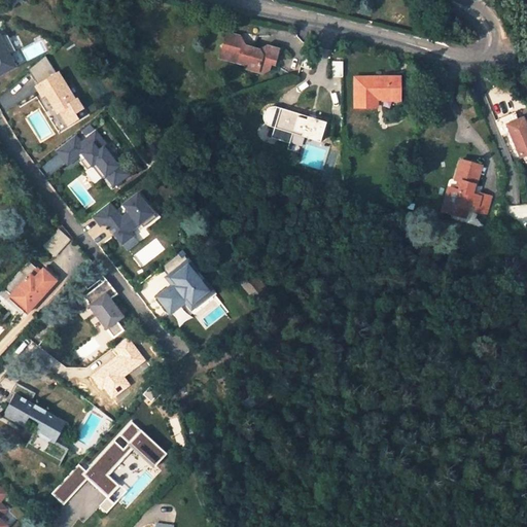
[(9,55),(15,51),(7,34),(0,37),(0,74),(15,67),(9,55)]
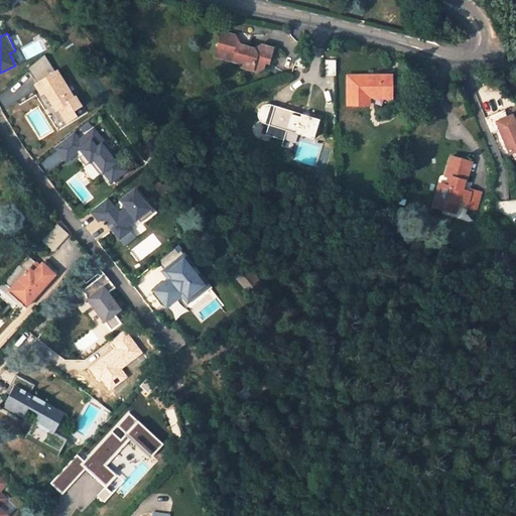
[(238,47),(235,38),(221,34),(217,48),(224,50),(223,57),(225,61),(240,67),(239,70),(256,76),(262,72),(264,66),(268,67),(272,51),(260,48),(253,51),(238,47)]
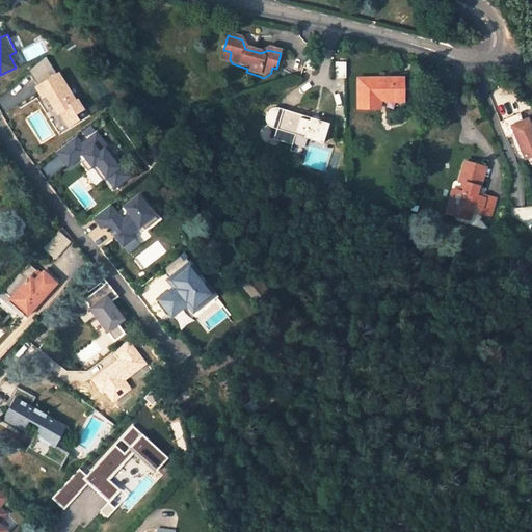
[(223,50),(220,60),(232,63),(230,59),(231,52),(223,50)]
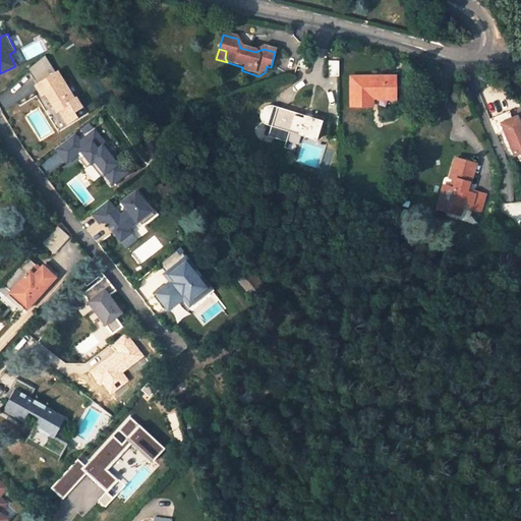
[(306,69),(310,54),(302,52),(297,66),(306,69)]
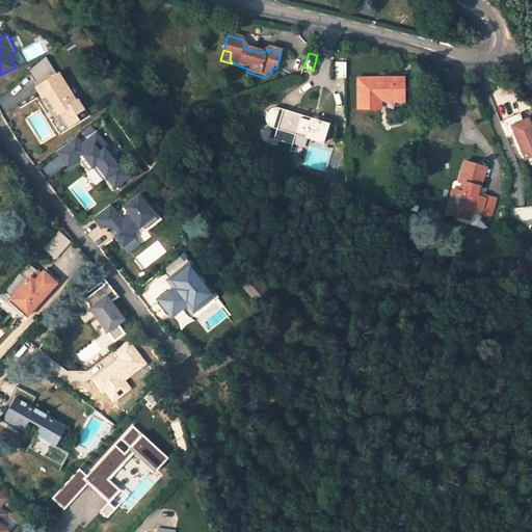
[(45,56),(28,71),(37,86),(35,87),(42,97),(46,95),(54,108),(58,105),(61,110),(59,111),(68,126),(78,120),(75,114),(82,109),(77,101),(75,102),(57,74),(56,75),(45,56)]
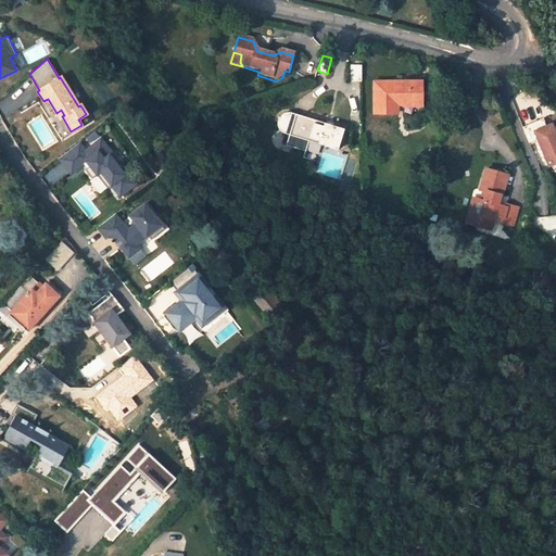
[(362,77),(362,61),(351,61),(350,77),(362,77)]
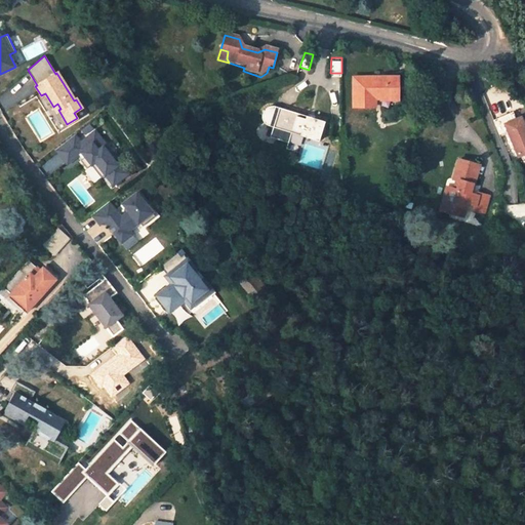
[(398,76),(354,76),(355,107),(375,106),(375,102),(375,95),(399,96),(398,76)]
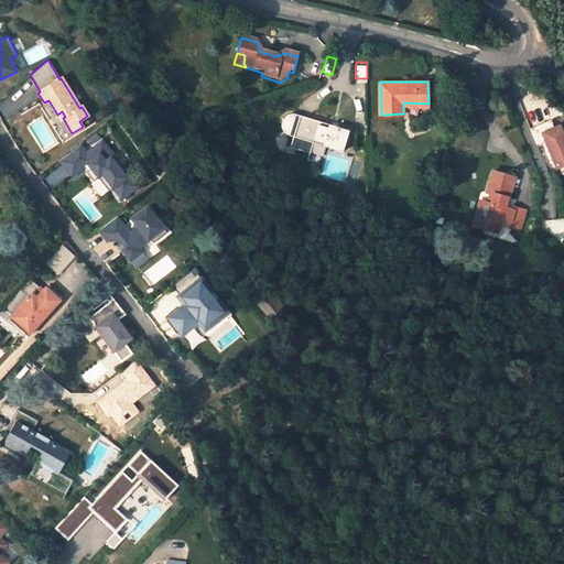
[(285,115),(283,118),(283,119),(282,121),(283,126),(284,129),(288,132),(290,133),(292,126),(294,121),(296,111),(293,111),(289,112),(286,114),(285,115)]
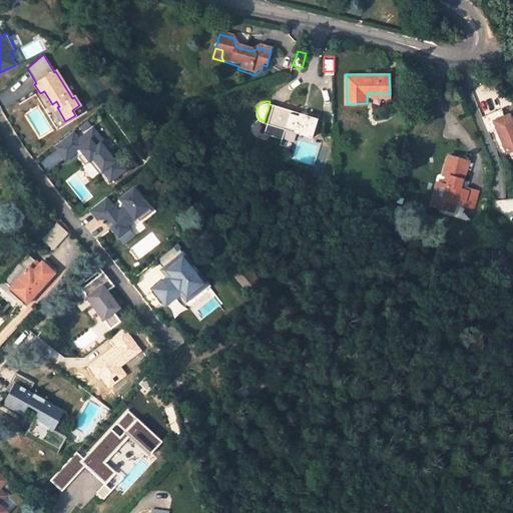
[(313,136),(319,117),(274,102),(271,111),(270,115),(268,121),(265,131),(283,137),(286,127),(313,135),(313,136)]
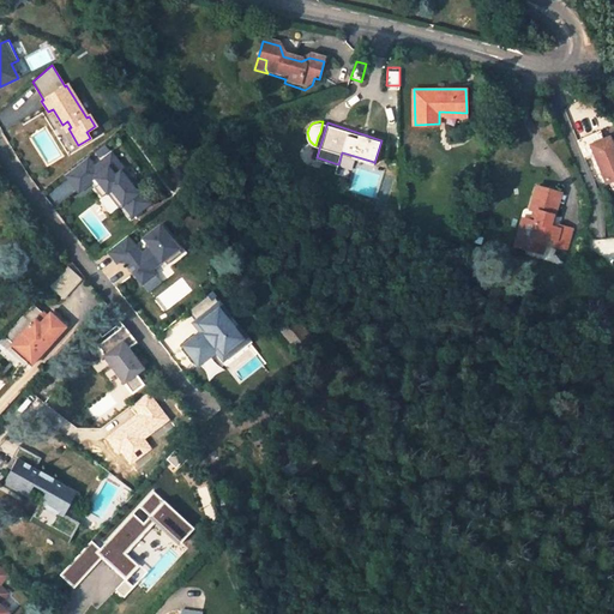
[(68,128),(64,132),(73,148),(78,145),(68,128)]
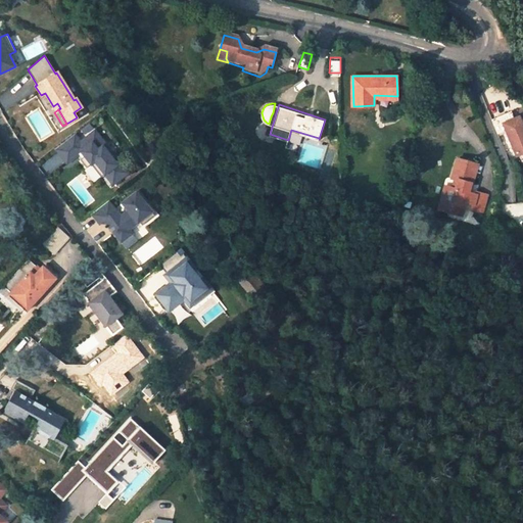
[(515,157),(522,153),(522,123),(519,114),(500,123),(515,157)]
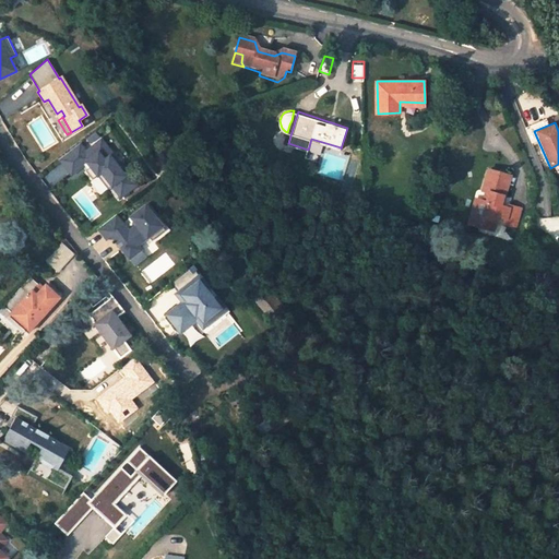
[(118,167),(109,156),(113,154),(100,140),(82,155),(75,146),(59,159),(71,175),(83,165),(86,163),(91,167),(86,169),(85,170),(92,179),(97,176),(108,189),(111,186),(120,197),(137,185),(121,165),(118,167)]
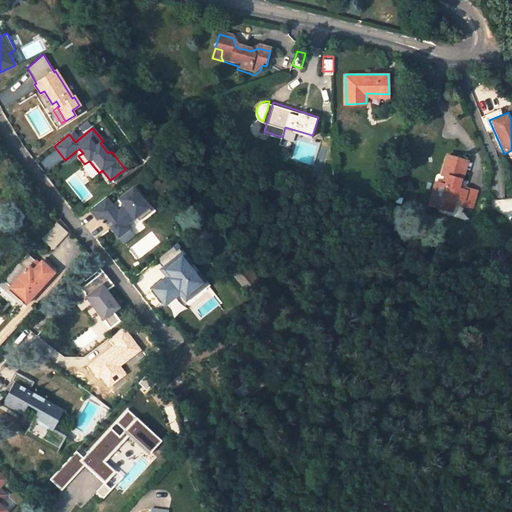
[(78,139),(72,132),(69,134),(75,142),(78,139)]
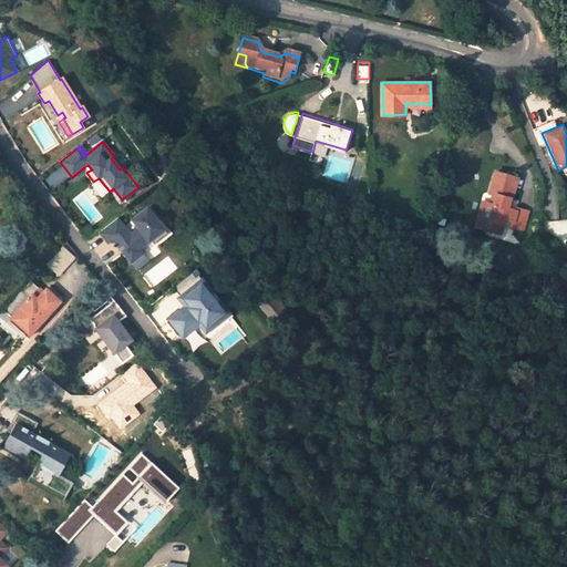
[(123,167),(114,156),(111,158),(120,169),(123,167)]
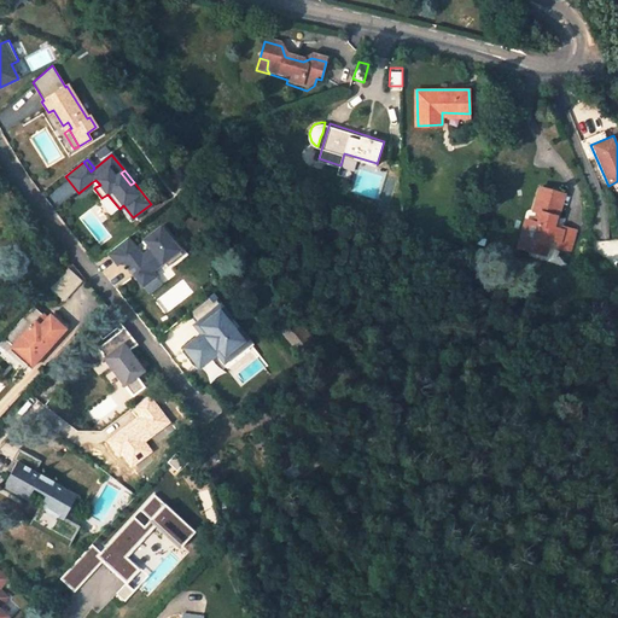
[(558,217),(565,196),(542,188),(535,211),(542,214),(538,225),(530,221),(525,238),(534,240),(531,251),(546,256),(551,238),(560,242),(559,246),(567,249),(575,229),(564,227),(564,231),(554,227),(557,217),(558,217)]
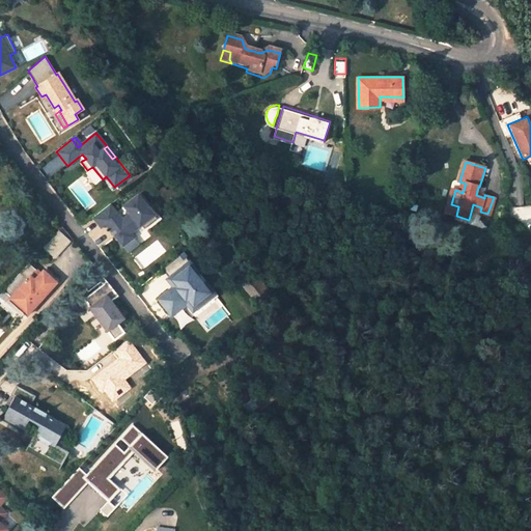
[(458,206),(451,204),(455,190),(451,189),(445,213),(456,216),(458,206)]
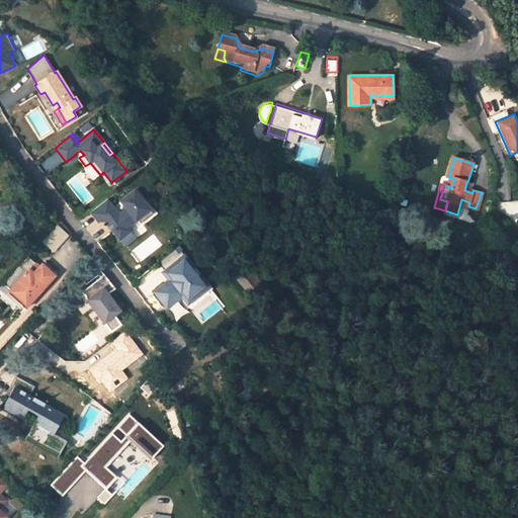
[(153,213),(144,202),(147,200),(138,188),(120,201),(126,208),(119,214),(107,199),(92,210),(91,212),(98,222),(103,219),(108,225),(112,223),(116,228),(112,230),(119,240),(131,231),(130,230),(128,228),(139,220),(141,223),(153,213)]
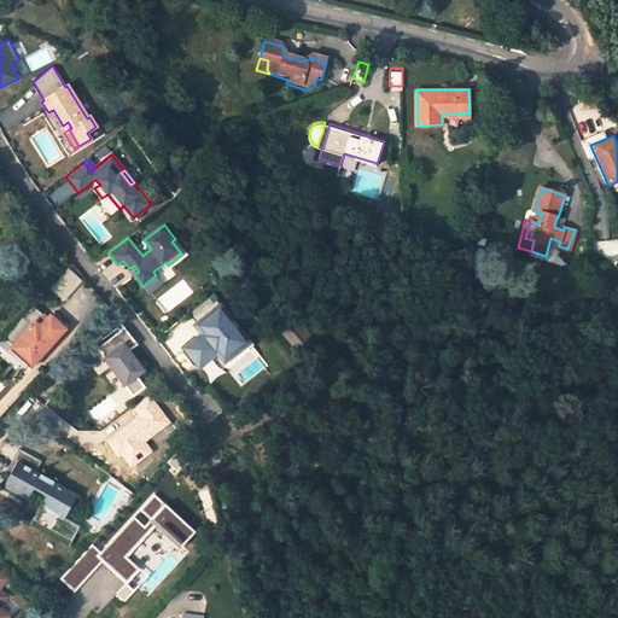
[(186,251),(175,239),(172,242),(182,255),(186,251)]
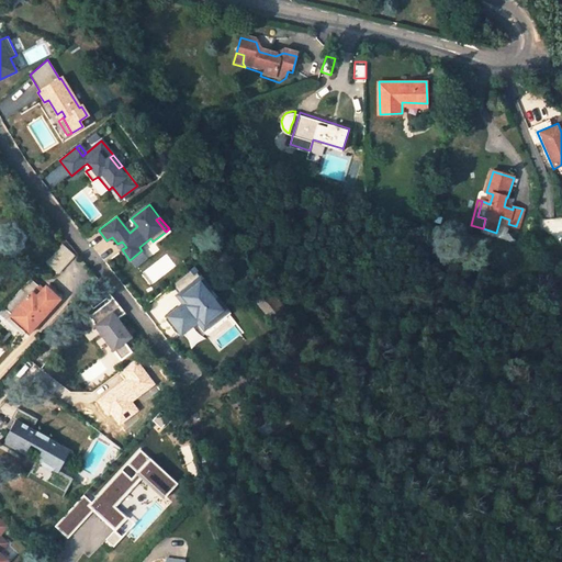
[(126,247),(122,242),(117,244),(116,246),(120,251),(122,249),(126,247)]
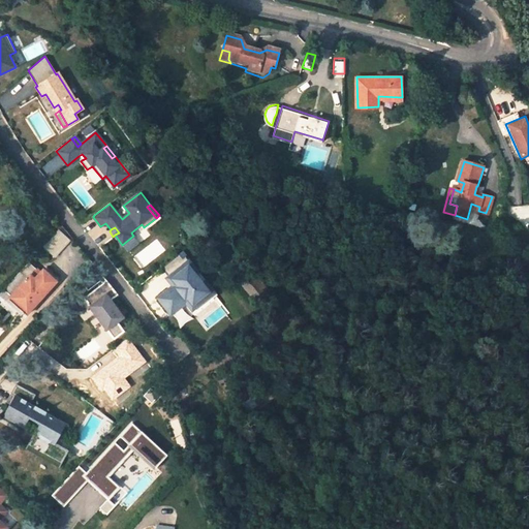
[(218,294),(209,283),(203,287),(191,272),(196,268),(183,250),(161,268),(178,288),(170,293),(167,289),(157,298),(170,314),(189,299),(195,307),(198,304),(203,309),(214,300),(213,299),(218,294)]
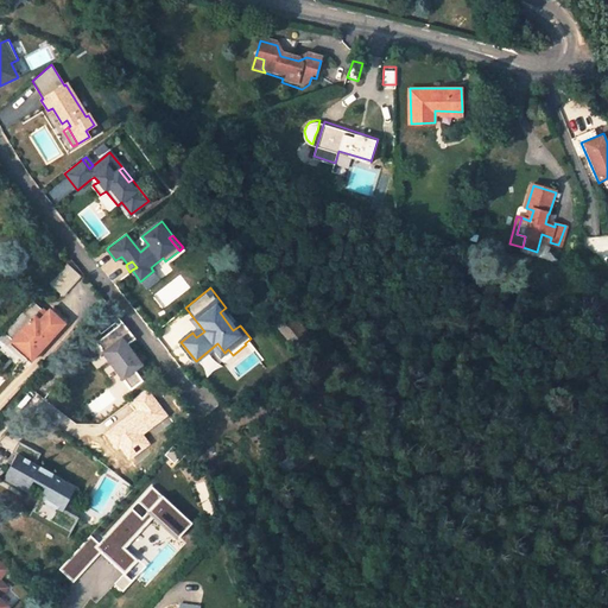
[(10,344),(29,362),(42,349),(64,324),(50,310),(46,315),(40,310),(32,302),(12,323),(4,333),(13,341),(10,344)]
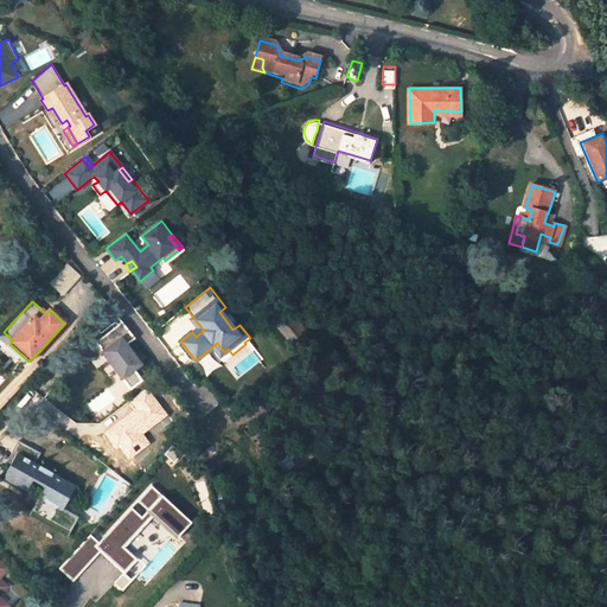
[(129,389),(140,381),(134,371),(141,366),(134,356),(133,357),(125,346),(135,339),(122,323),(97,342),(103,351),(103,352),(129,389)]
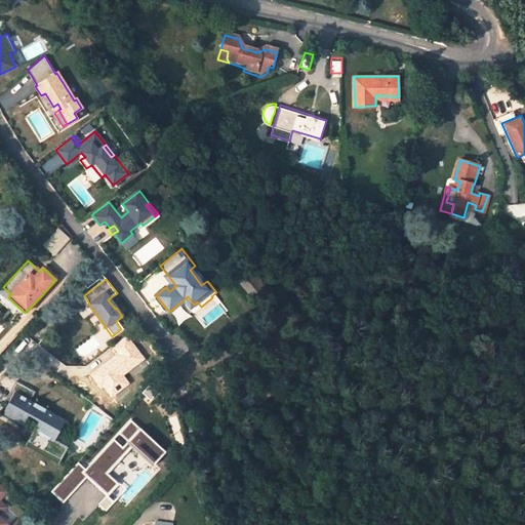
[(55,440),(67,420),(31,401),(36,392),(16,380),(6,399),(10,401),(3,413),(24,425),(29,415),(39,421),(28,443),(62,461),(69,448),(55,441),(55,440)]
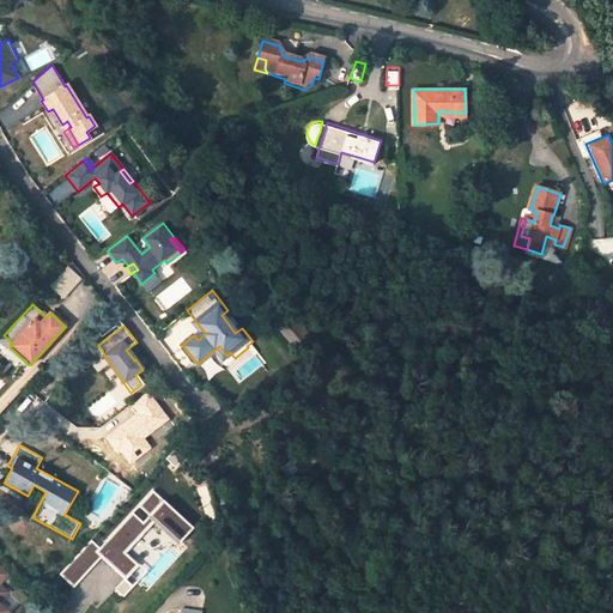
[(192,527),(152,491),(99,550),(89,541),(61,574),(73,587),(102,557),(126,577),(139,564),(127,552),(155,522),(181,544),(192,527)]
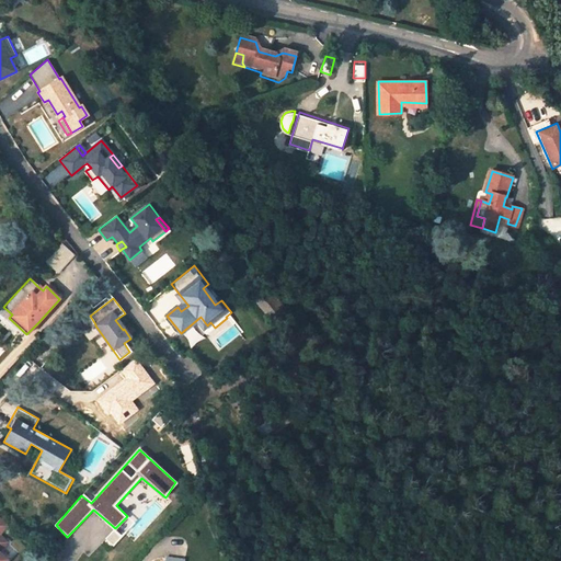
[(73,479),(75,479),(59,470),(59,471),(73,479)]
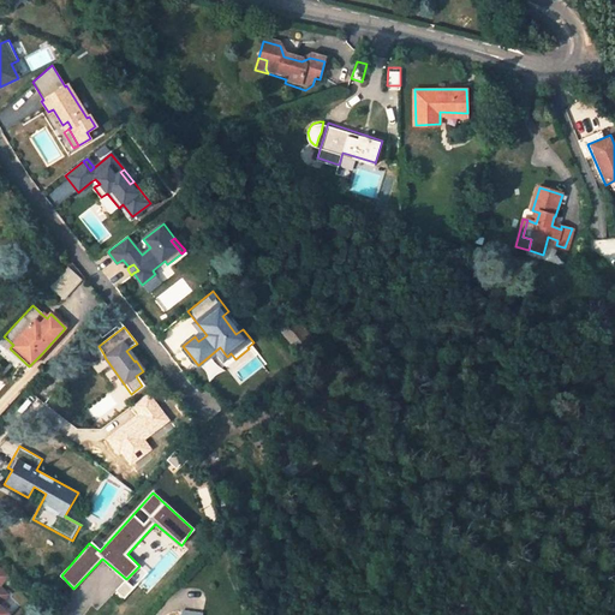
[(71,544),(72,541),(33,519),(30,521),(71,544)]
